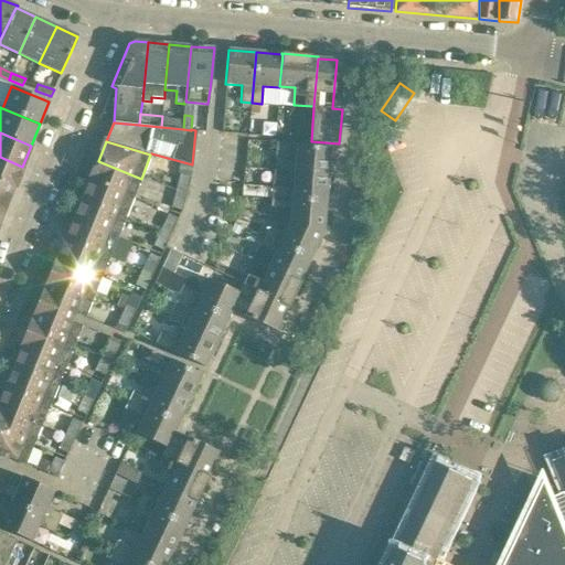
[(329,176),(331,148),(276,142),(277,155),(295,156),(294,171),(294,172),(329,176)]
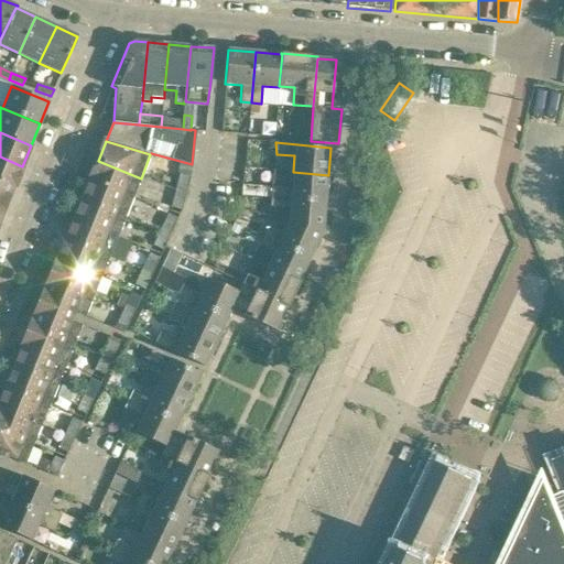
[(22,166),(0,156),(0,181),(13,187),(13,186),(14,187),(22,166)]
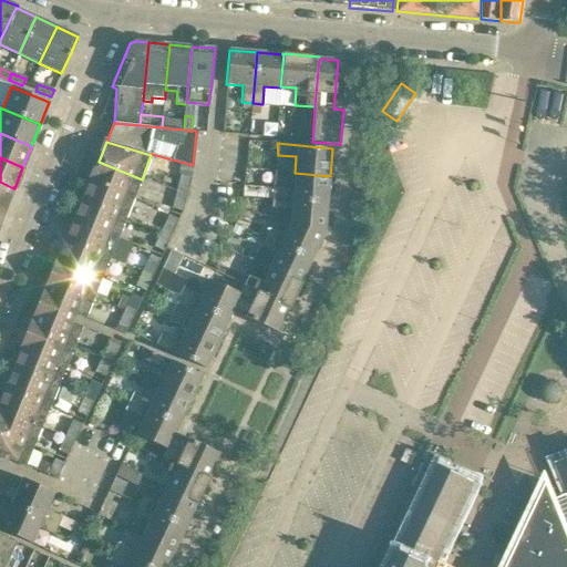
[(133,199),(142,179),(99,162),(90,182),(133,199)]
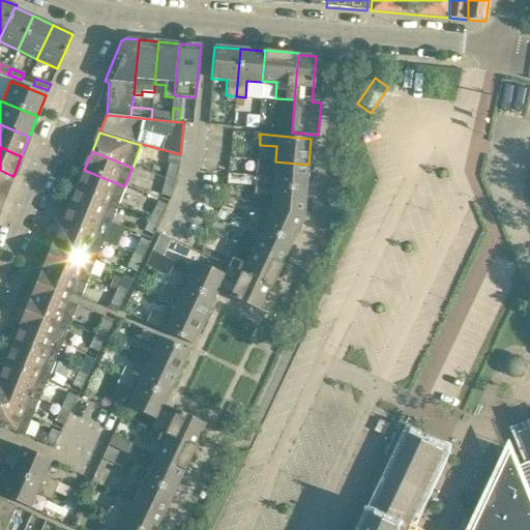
[(306,189),(308,165),(275,162),(275,160),(258,159),(256,174),(255,174),(255,184),(306,189)]
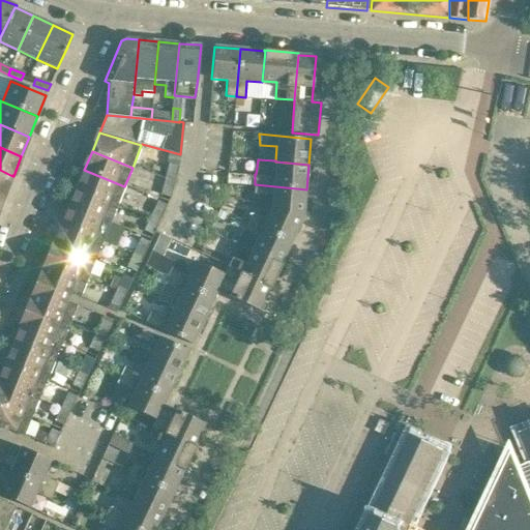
[(178,165),(169,162),(165,178),(174,180),(178,165)]
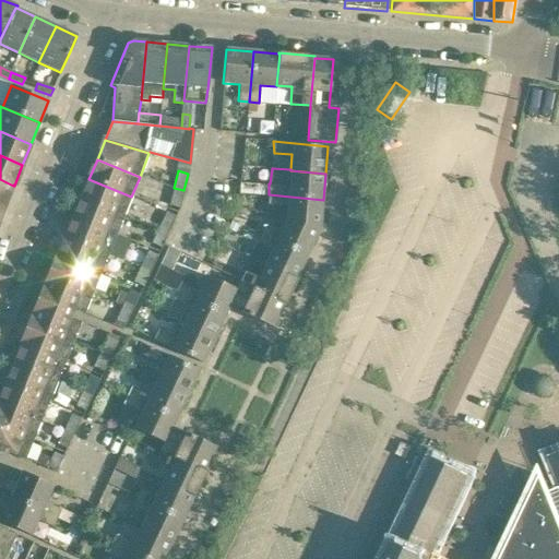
[(13,186),(0,179),(0,202),(6,205),(13,186)]
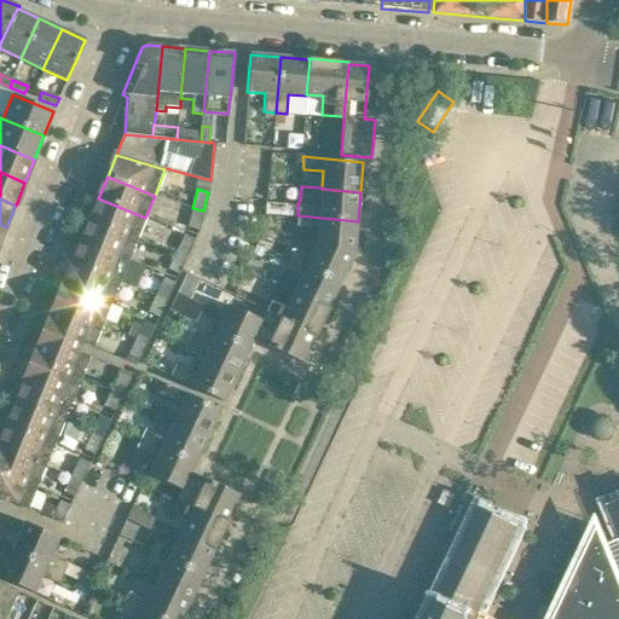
[(137,239),(145,218),(98,198),(90,220),(137,239)]
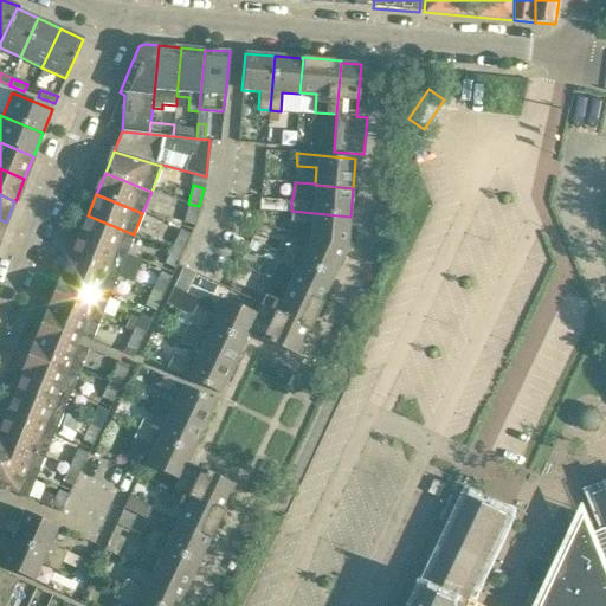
[(194,225),(199,206),(188,204),(184,221),(194,225)]
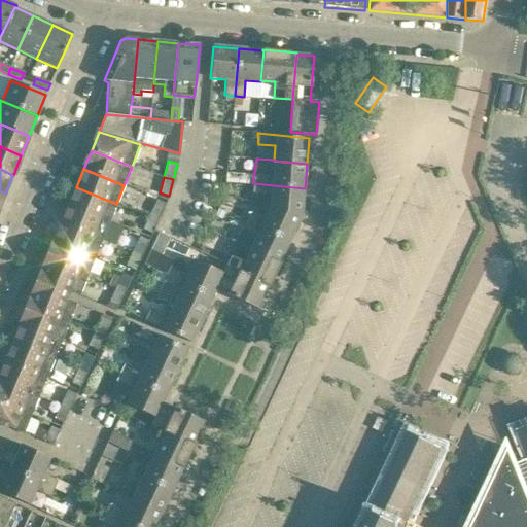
[(303,214),(304,199),(305,188),(253,183),(252,191),(271,194),(270,206),(269,208),(302,215),(303,214)]
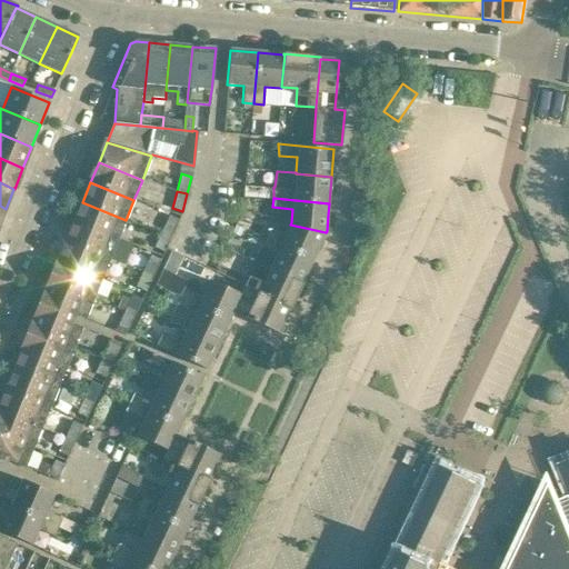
[(126,220),(82,202),(75,222),(118,239),(126,220)]
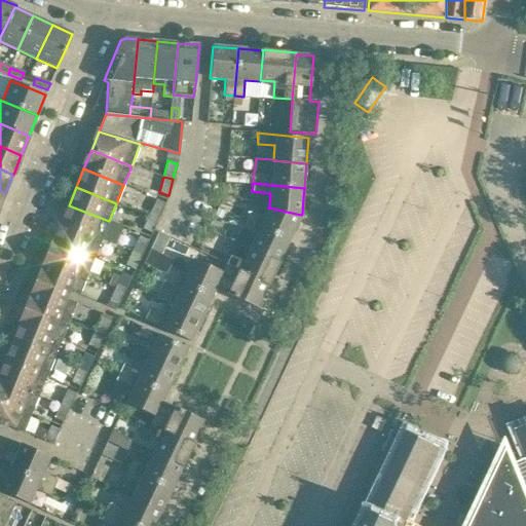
[(158,218),(165,202),(156,199),(149,214),(158,218)]
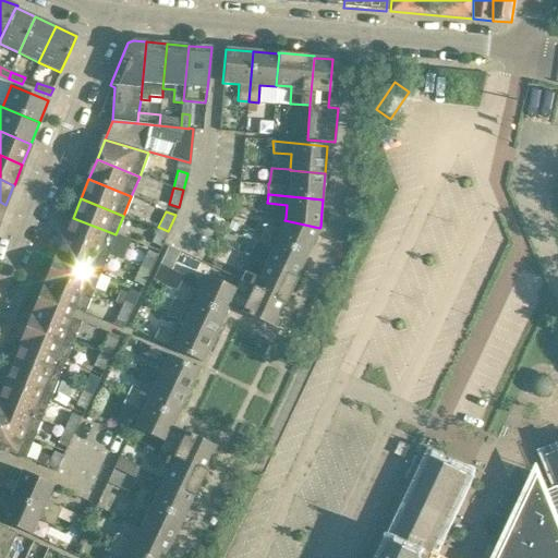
[(73,218),(65,238),(108,254),(122,261),(130,241),(116,234),(73,218)]
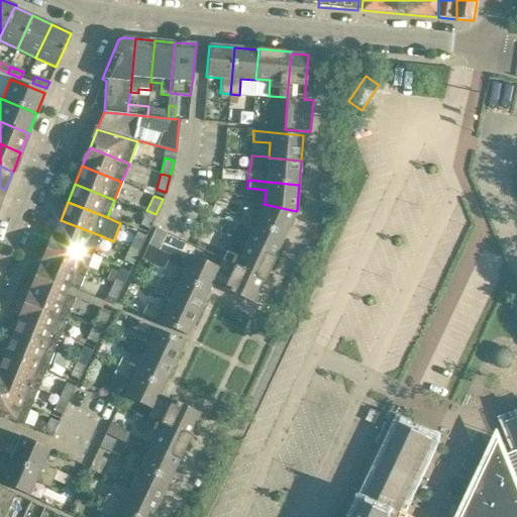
[(284,237),(296,211),(264,204),(260,214),(244,207),(240,216),(284,237)]
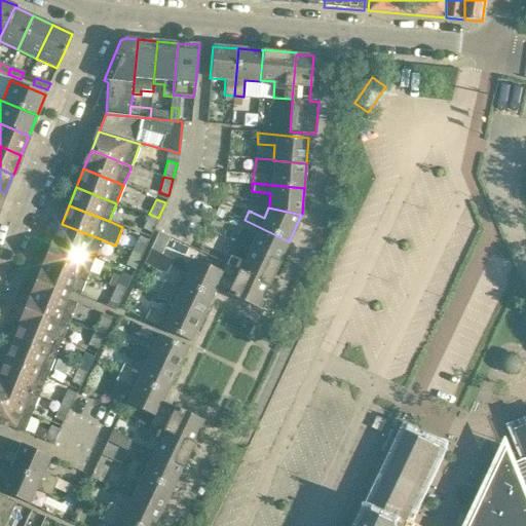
[(151,232),(158,218),(149,214),(143,228),(151,232)]
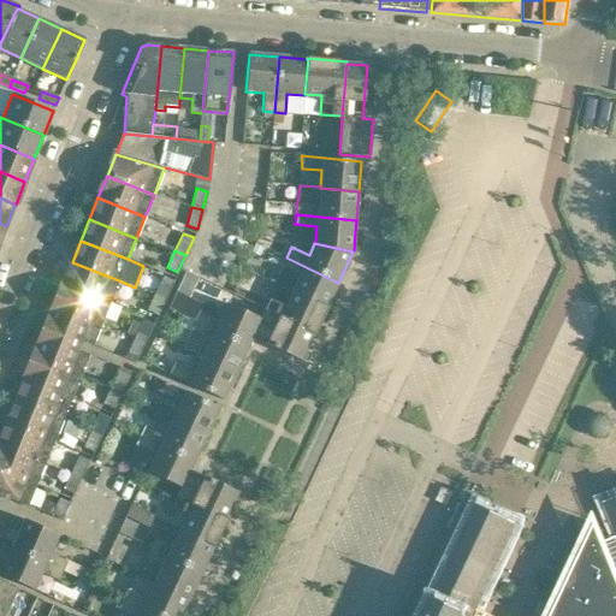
[(286,258),(272,250),(268,260),(282,267),(274,284),(292,292),(292,291),(327,308),(329,307),(326,306),(338,283),(286,258)]
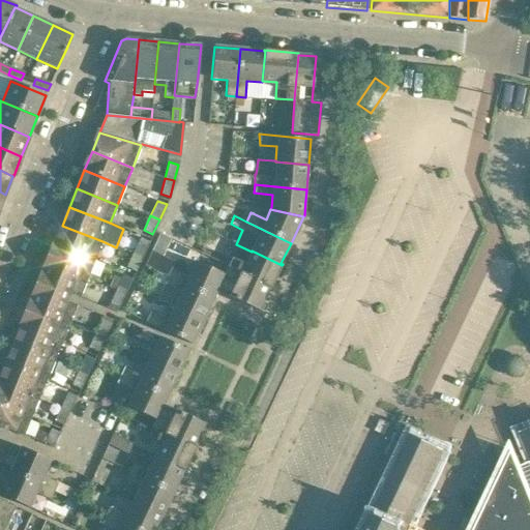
[(94,260),(102,241),(62,226),(55,243),(54,243),(54,244),(94,260)]
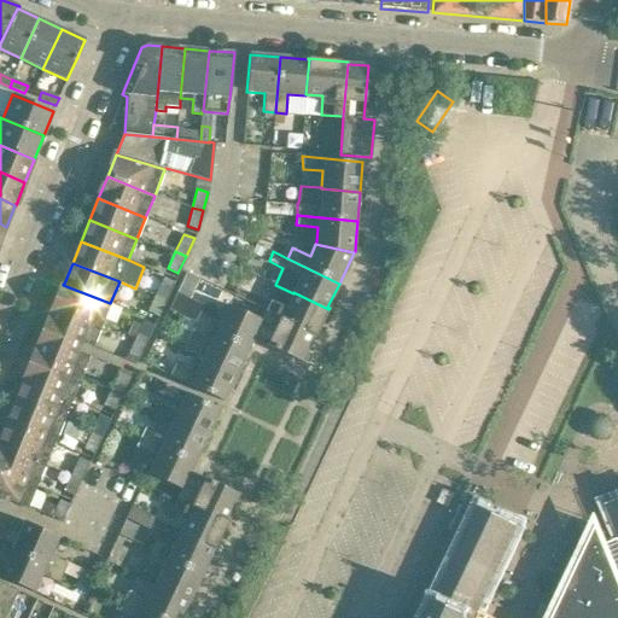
[(165,298),(174,281),(164,277),(156,293),(165,298)]
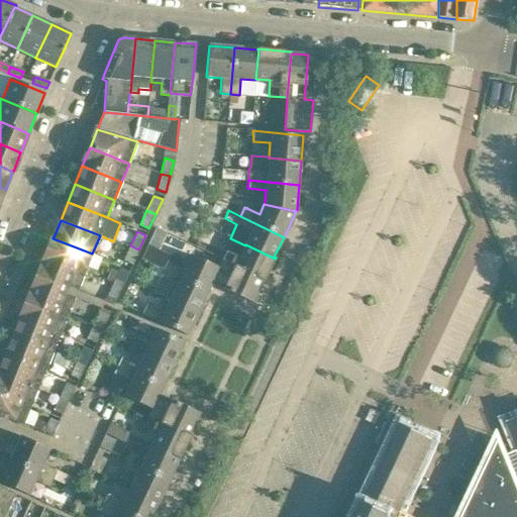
[(92,253),(53,238),(45,255),(85,272),(92,253)]
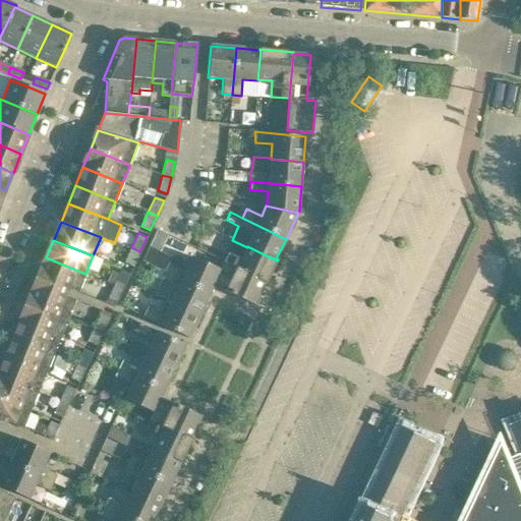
[(266,284),(272,273),(277,261),(247,246),(247,247),(241,259),(228,252),(220,269),(220,270),(214,285),(254,304),(265,283),(266,284)]
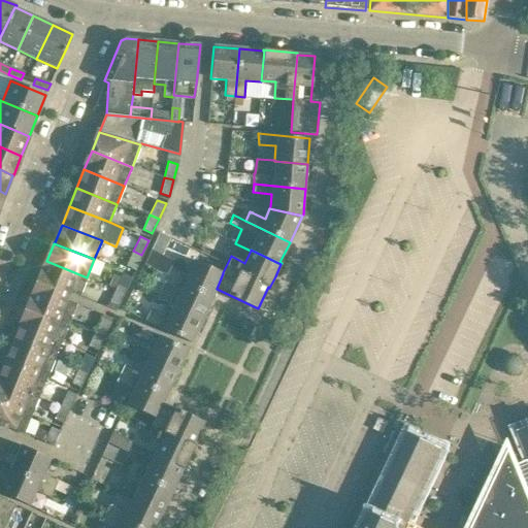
[(134,270),(139,261),(141,255),(133,251),(126,266),(134,270)]
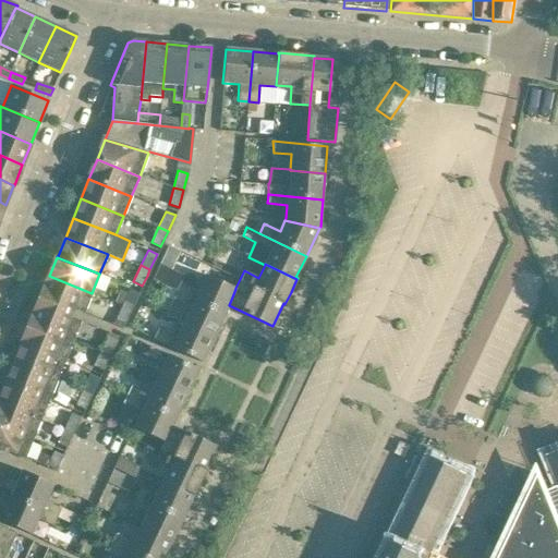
[(235,289),(235,288),(205,274),(198,290),(180,281),(178,274),(158,265),(152,278),(176,290),(226,314),(229,305),(235,289)]
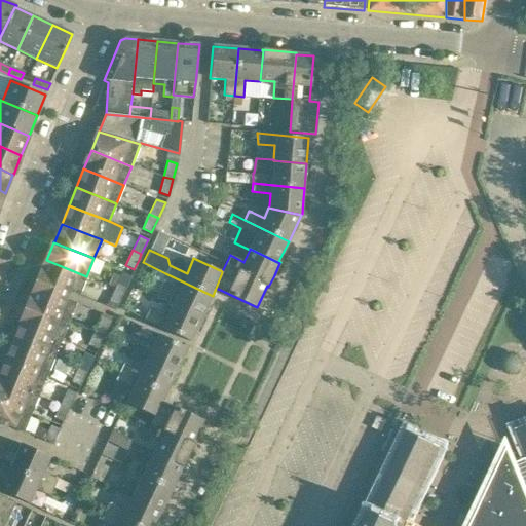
[(79,295),(86,276),(46,260),(39,278),(36,287),(67,299),(70,291),(79,295)]
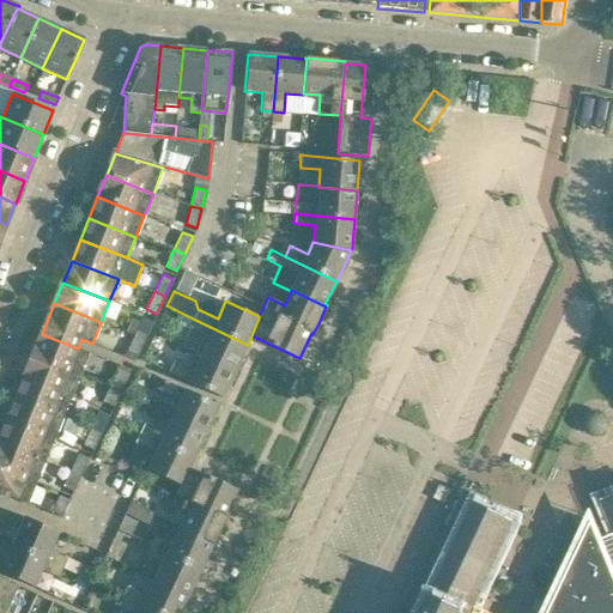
[(144,341),(152,321),(143,316),(133,337),(144,341)]
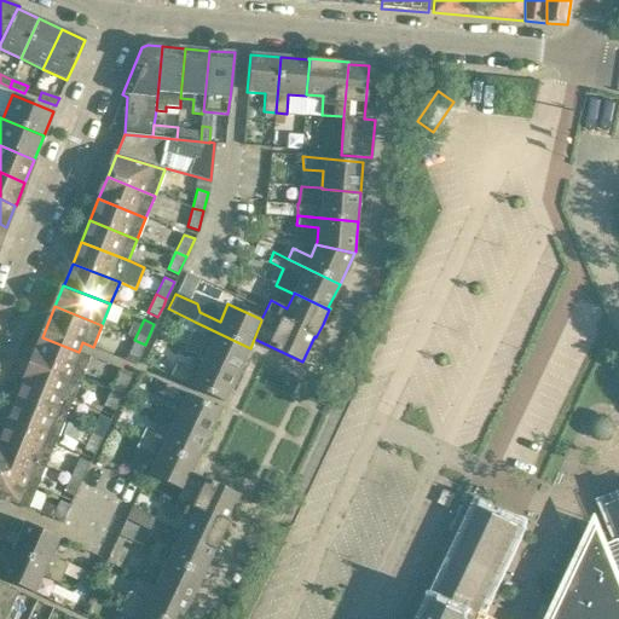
[(237,375),(250,348),(195,322),(190,331),(210,341),(202,358),(237,375)]
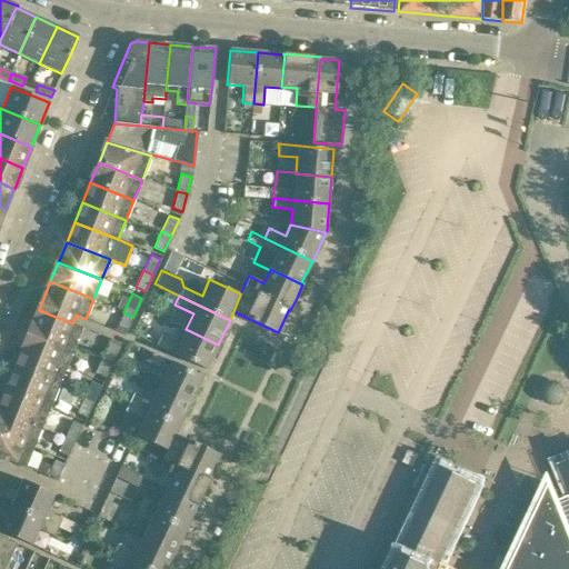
[(82,328),(72,323),(39,310),(30,330),(73,348),(82,328)]
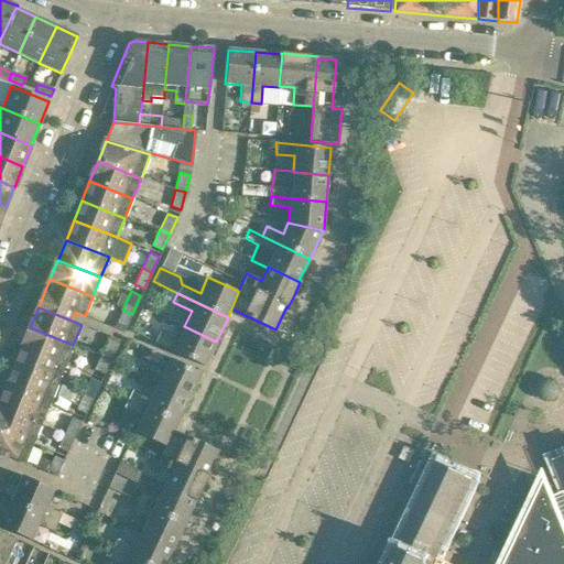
[(132,314),(122,310),(117,323),(117,324),(116,327),(123,332),(132,314)]
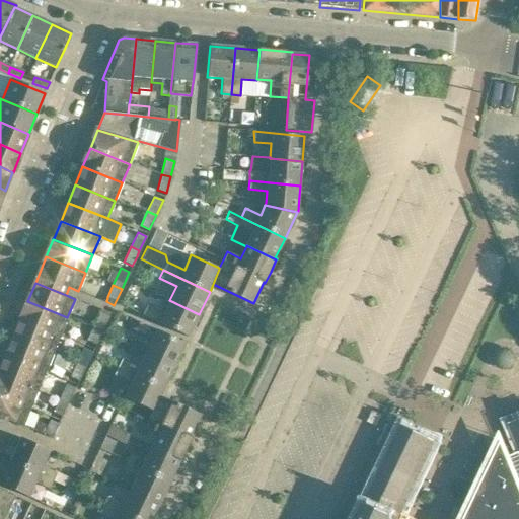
[(199,314),(169,300),(163,313),(147,305),(142,314),(189,337),(199,314)]
